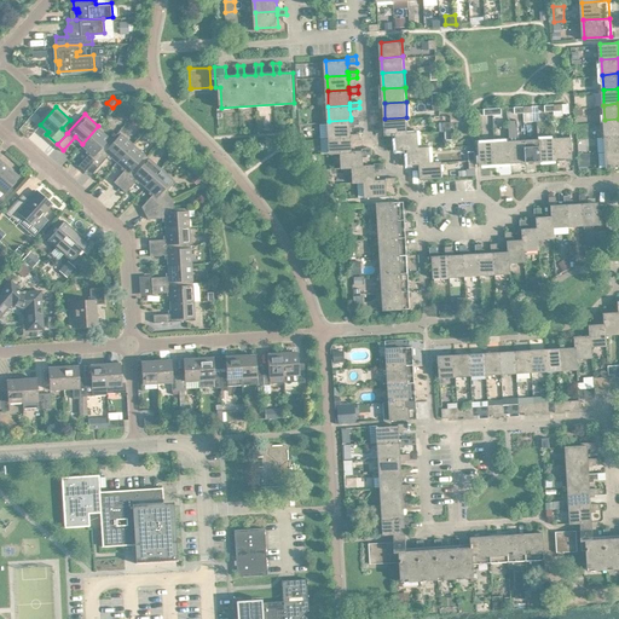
[(329,121),(330,137),(352,136),(352,133),(351,123),(360,123),(359,117),(351,117),(351,120),(329,121)]
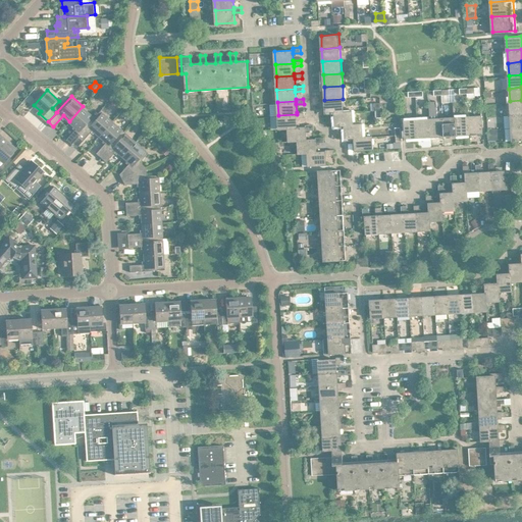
[(325,113),(334,112),(344,111),(343,99),(324,100),(325,113)]
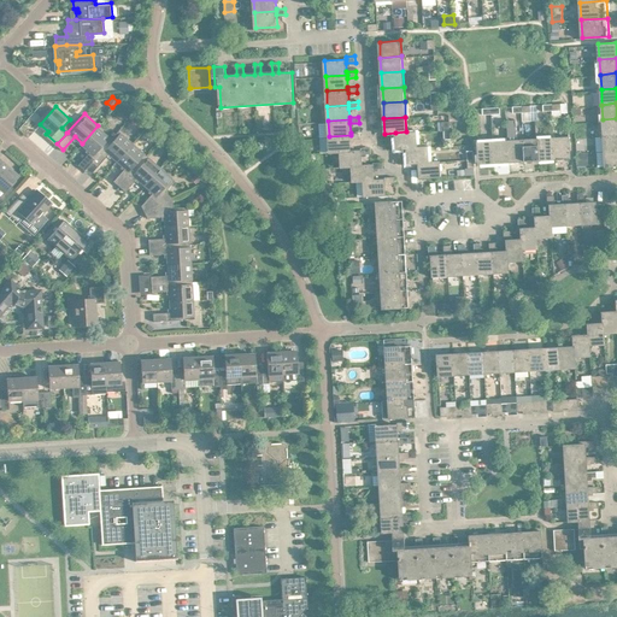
[(616,118),(603,119),(604,135),(616,134),(616,118)]
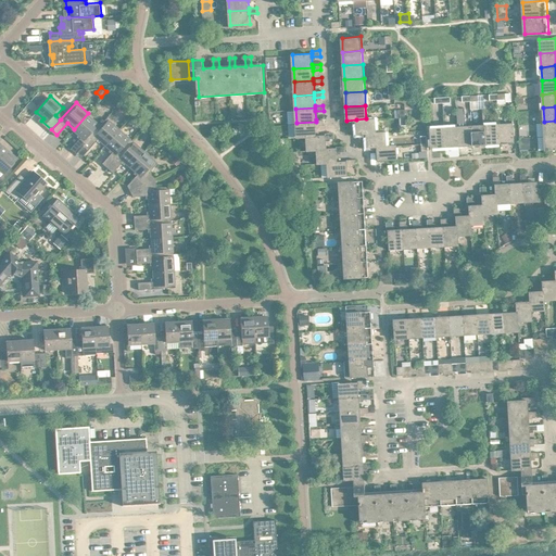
[(77,152),(84,144),(83,144),(101,124),(88,113),(74,129),(81,136),(72,148),(77,152)]
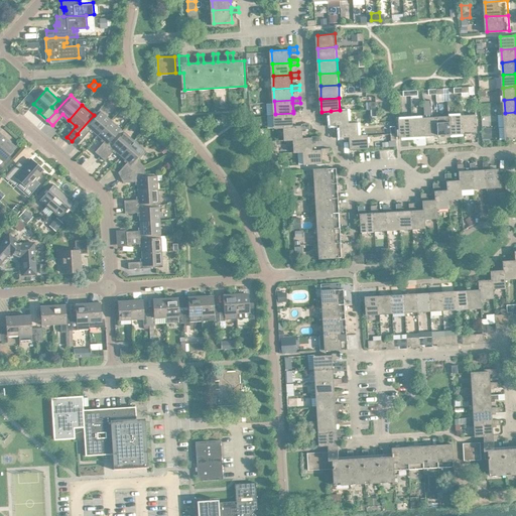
[(92,128),(98,134),(112,119),(100,108),(94,115),(77,134),(78,134),(82,138),(92,128)]
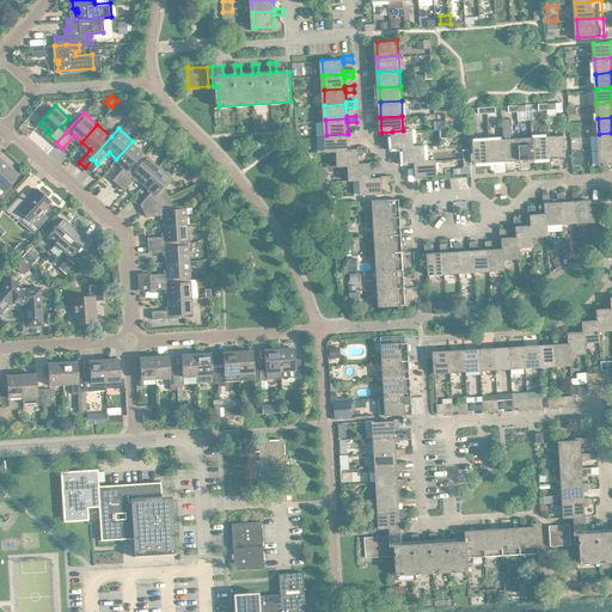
[(393,147),(404,146),(415,145),(414,129),(403,130),(392,132),(393,147)]
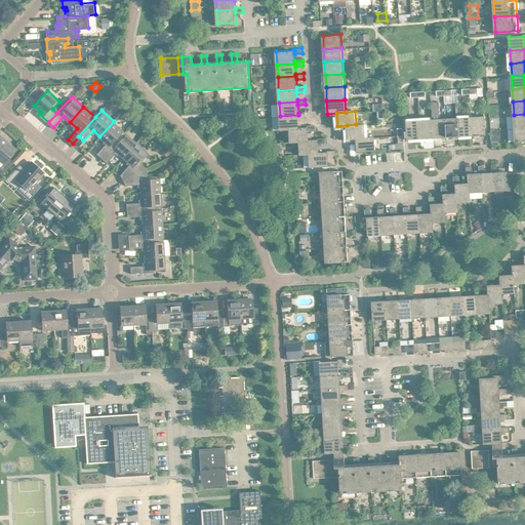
[(281,129),(290,128),(298,127),(298,118),(307,117),(306,112),(298,113),(298,115),(280,116),(281,129)]
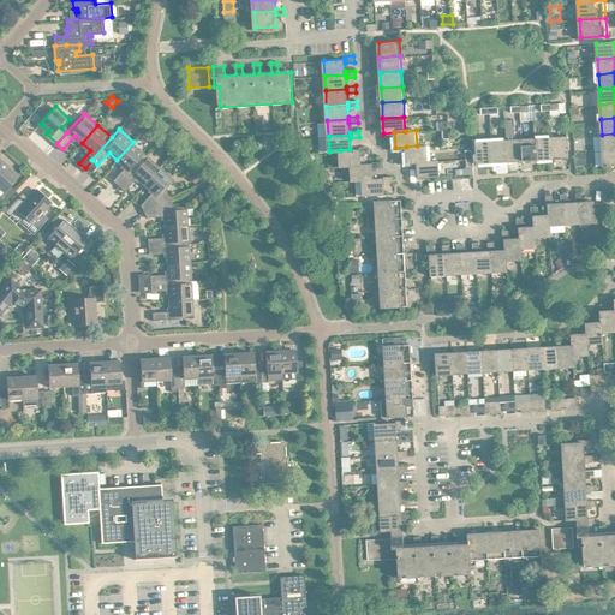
[(614,133),(602,135),(603,150),(614,148),(614,133)]
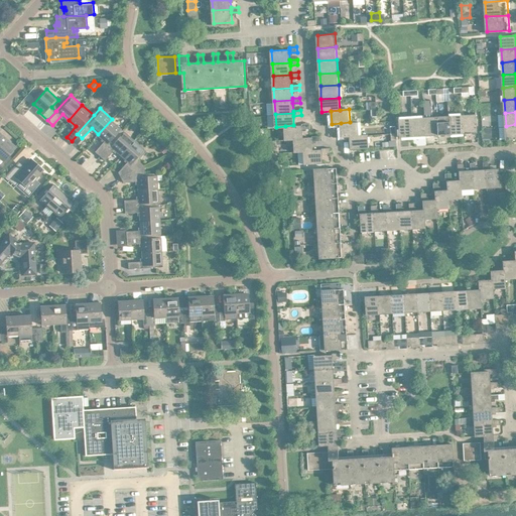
[(464,114),(450,115),(452,133),(465,132),(464,114)]
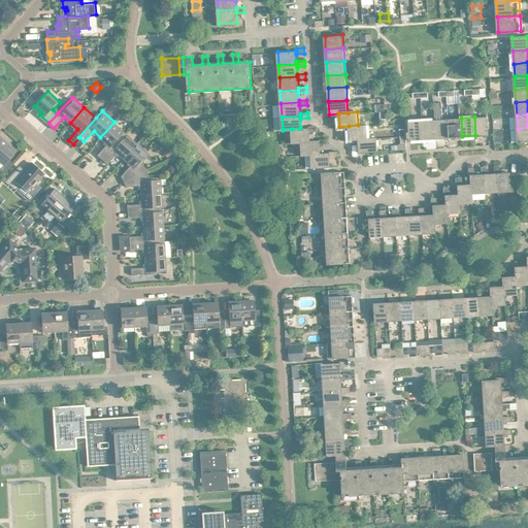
[(488,117),(474,117),(475,135),(489,134),(488,117)]
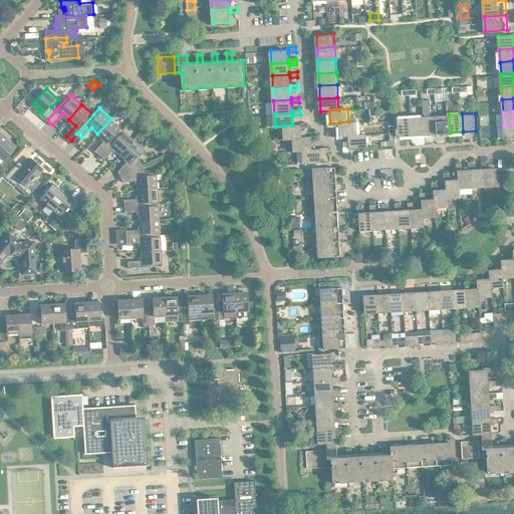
[(449,114),(437,115),(438,134),(450,133),(449,114)]
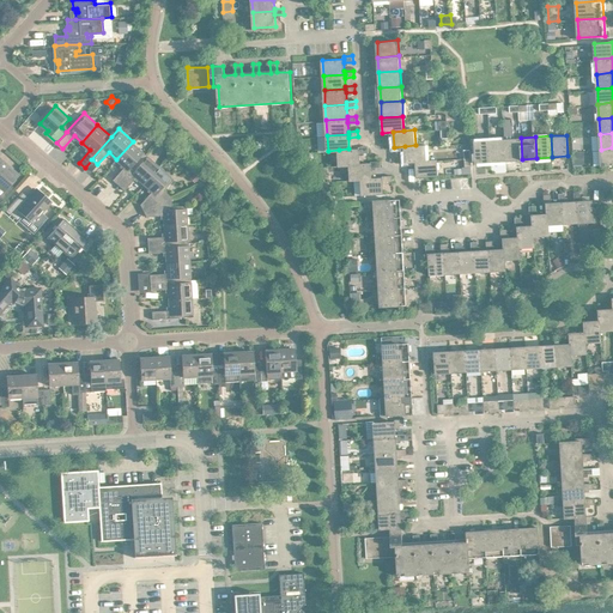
[(521,138),(505,139),(507,159),(522,159),(521,138)]
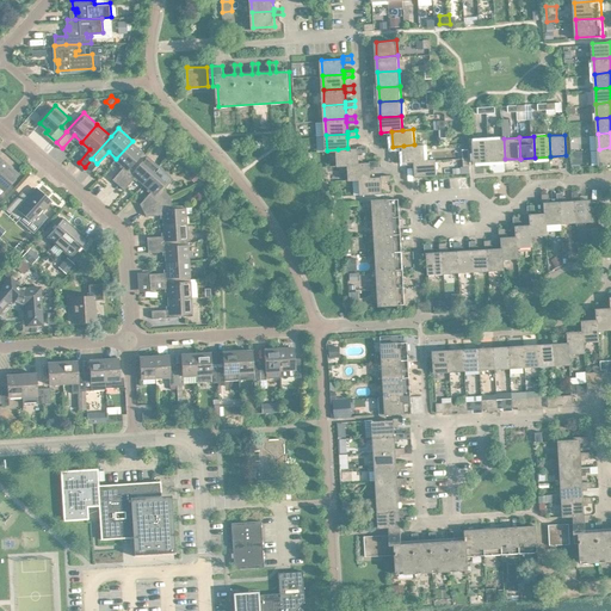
[(491,160),(489,139),(474,140),(475,161),(491,160)]
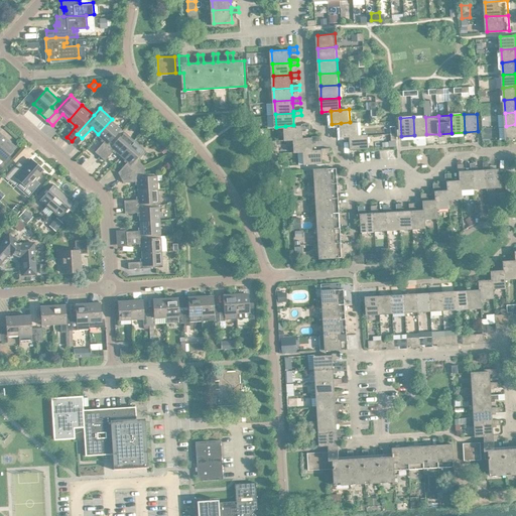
[(425,117),(413,117),(414,135),(426,134),(425,117)]
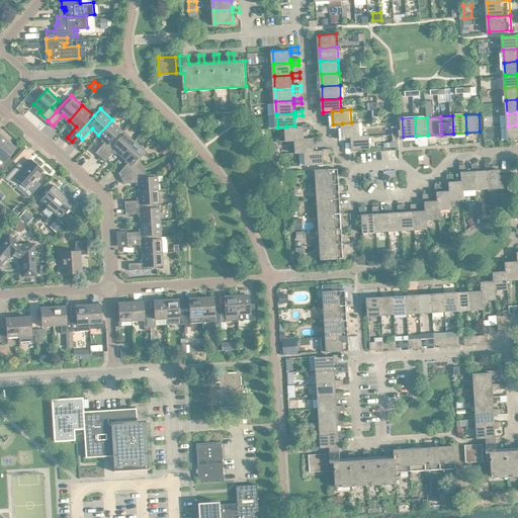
[(96,151),(101,155),(123,130),(112,119),(98,135),(105,141),(96,151)]
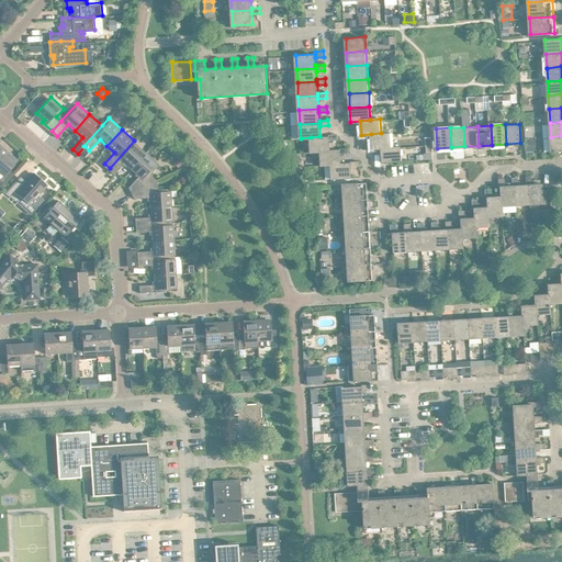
[(372,148),(382,147),(392,146),(391,132),(381,133),(371,134),(372,148)]
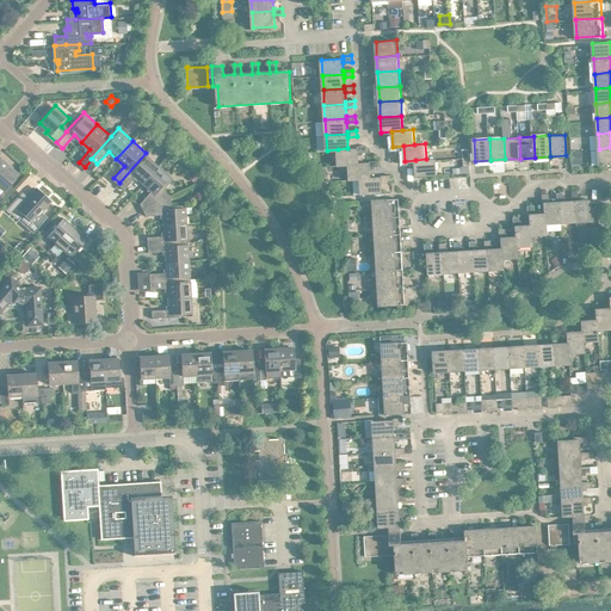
[(338,165),(349,164),(359,162),(359,152),(368,150),(368,144),(358,146),(358,148),(347,148),(338,149),(338,165)]
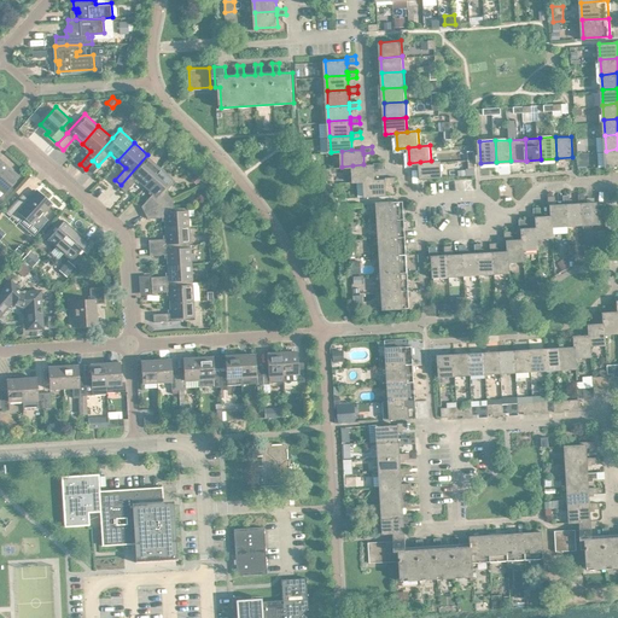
[(617,149),(606,151),(607,165),(617,164),(617,149)]
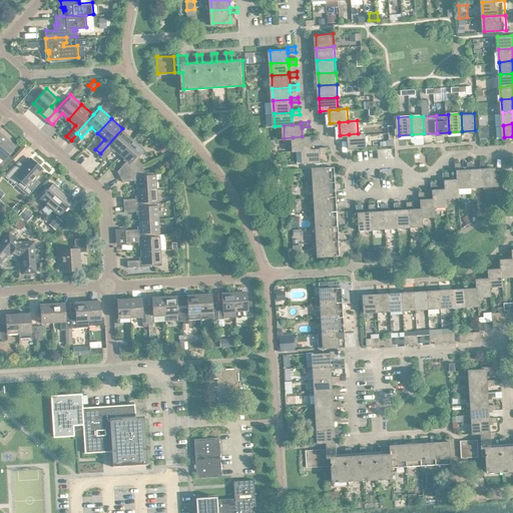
[(489,125),(480,126),(480,137),(489,136),(489,125)]
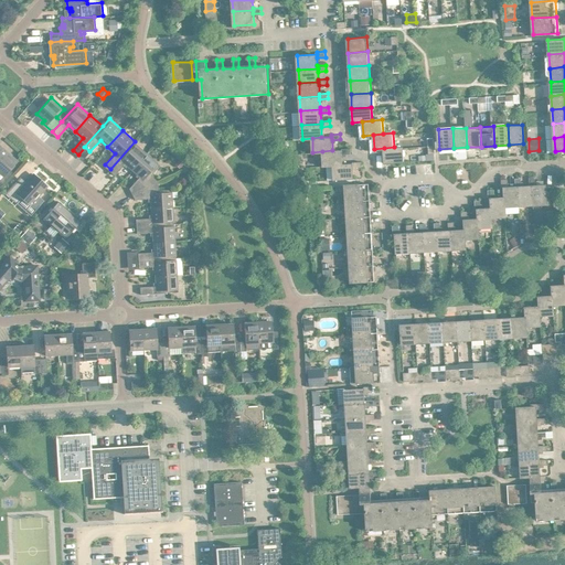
[(126,162),(132,169),(148,152),(135,141),(110,169),(115,174),(126,162)]
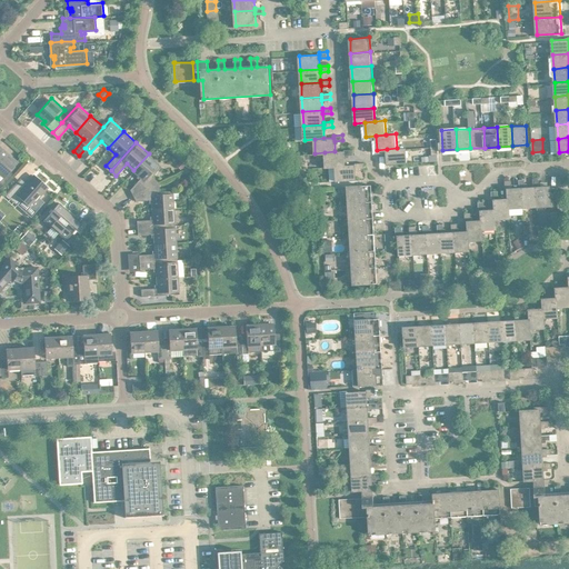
[(0,172),(5,176),(17,162),(8,153),(0,146),(0,172)]
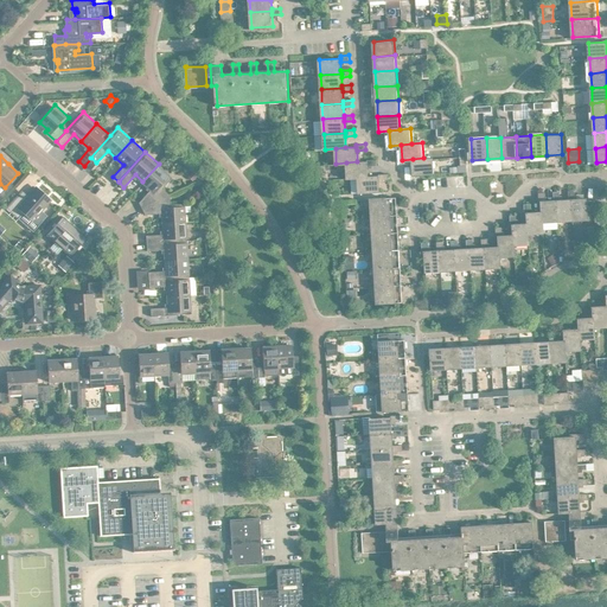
[(347,178),(358,177),(369,176),(368,165),(377,164),(377,158),(368,159),(368,160),(357,161),(346,163),(347,178)]
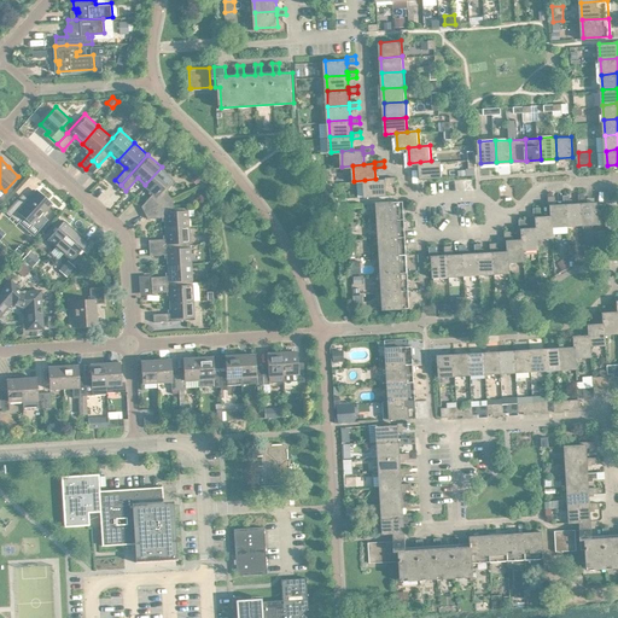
[(420,162),(421,178),(442,176),(442,161),(431,161),(420,162)]
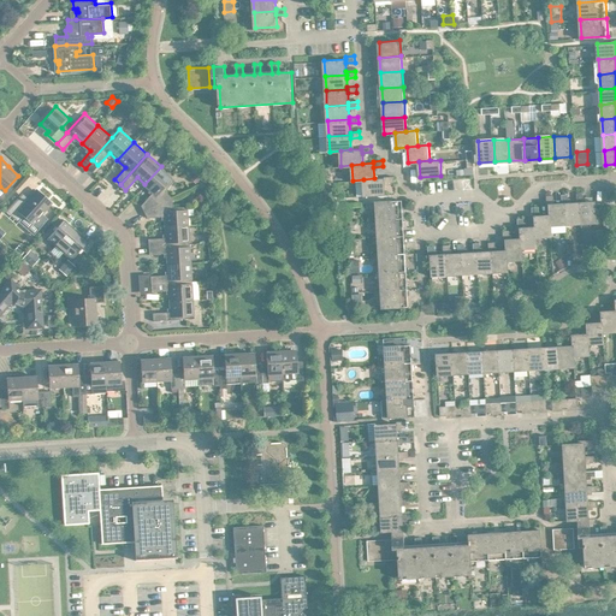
[(142,203),(144,211),(173,196),(165,190),(175,179),(161,166),(144,184),(153,191),(142,203)]
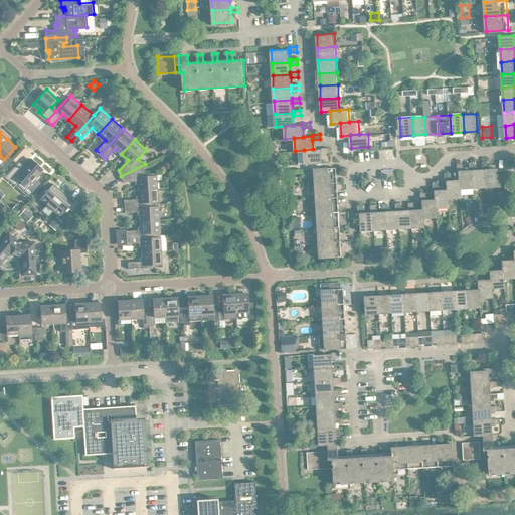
[(304,150),(305,163),(323,162),(322,152),(330,151),(329,146),(322,147),(322,149),(313,149),(304,150)]
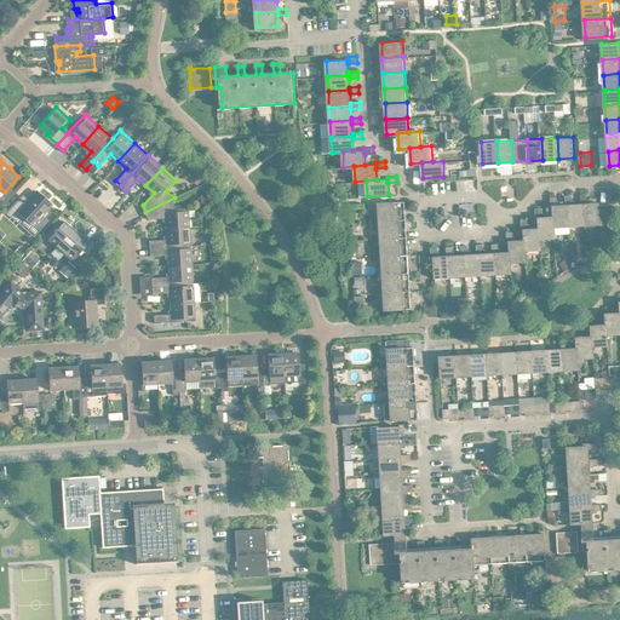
[(36,191),(29,199),(26,202),(19,197),(21,197),(19,196),(7,211),(19,222),(26,214),(41,228),(49,219),(42,213),(51,204),(36,191)]
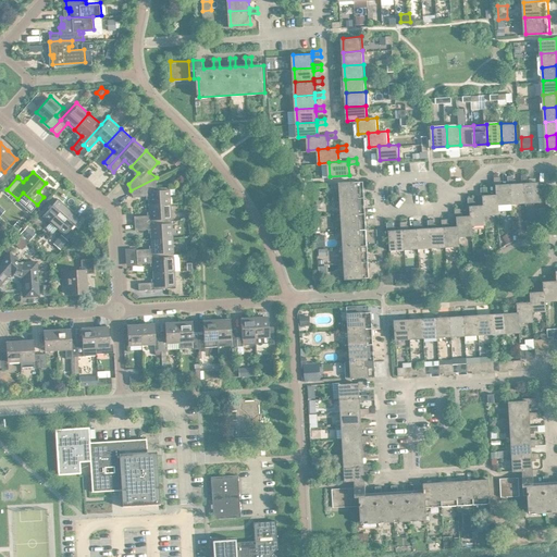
[(508,175),(509,183),(511,183),(512,202),(527,201),(524,182),(522,183),(515,183),(514,174),(508,175)]
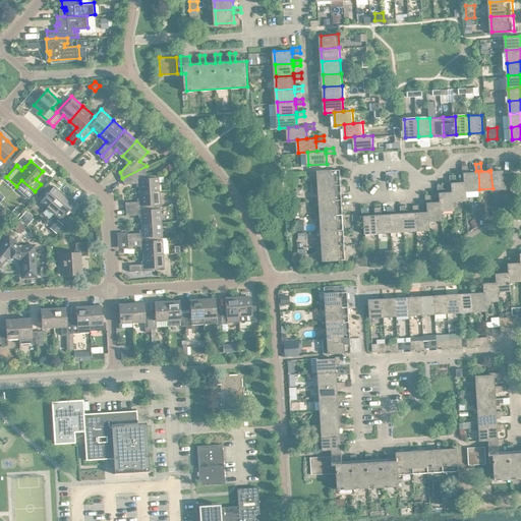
[(488,163),(488,171),(490,170),(493,188),(505,187),(504,170),(495,170),(494,163),(488,163)]
